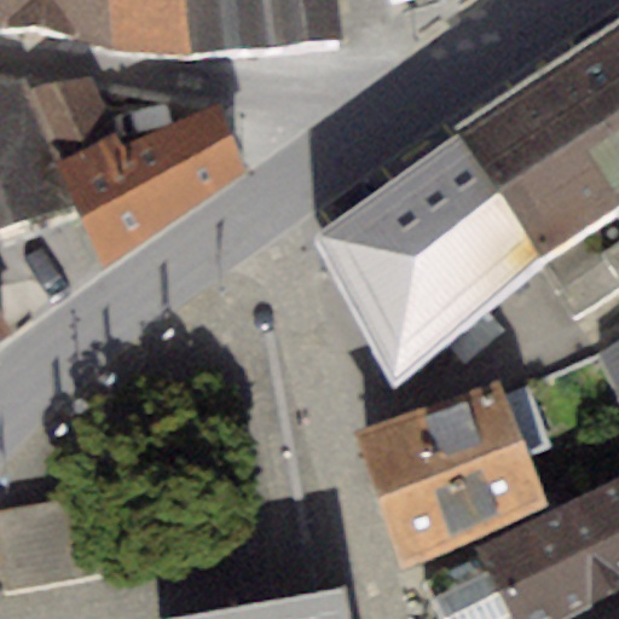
[(111,46),(108,0),(0,0),(0,22),(33,22),(111,46)]
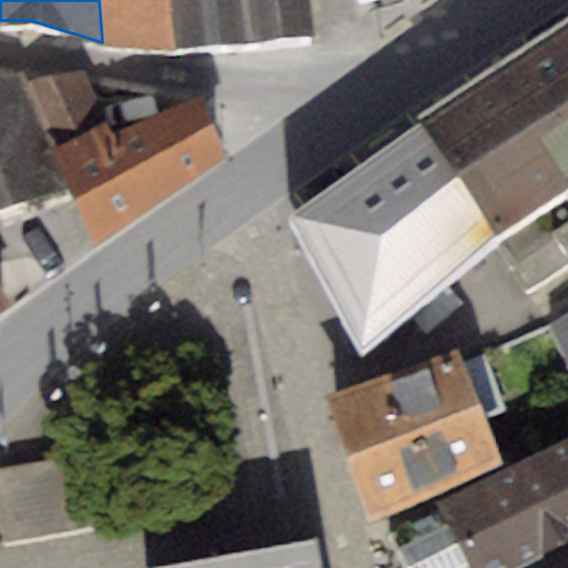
[(99,0),(102,42),(175,48),(170,0),(99,0)]
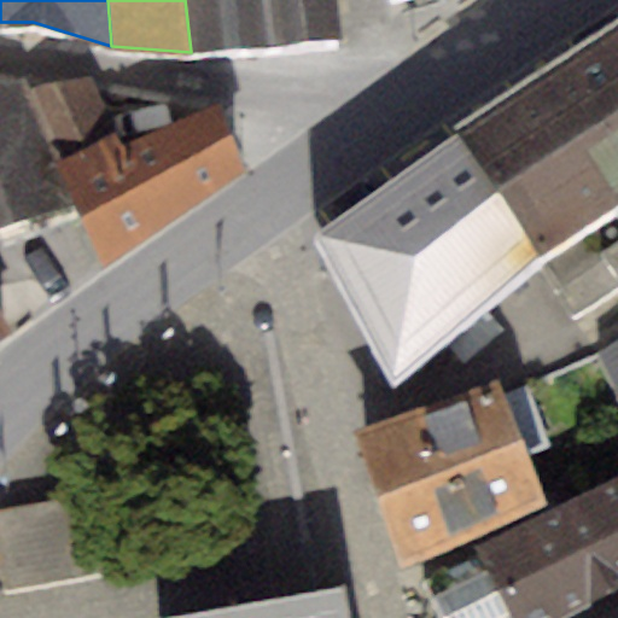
[(185,0),(191,52),(339,39),(332,0),(185,0)]
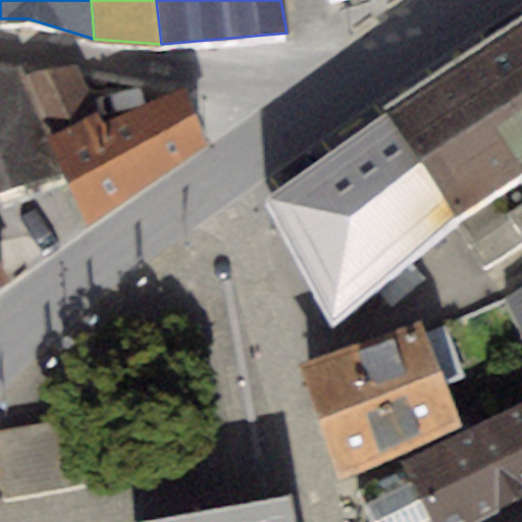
[(521,20),(387,112),(455,217),(500,188),(521,224),(521,20)]
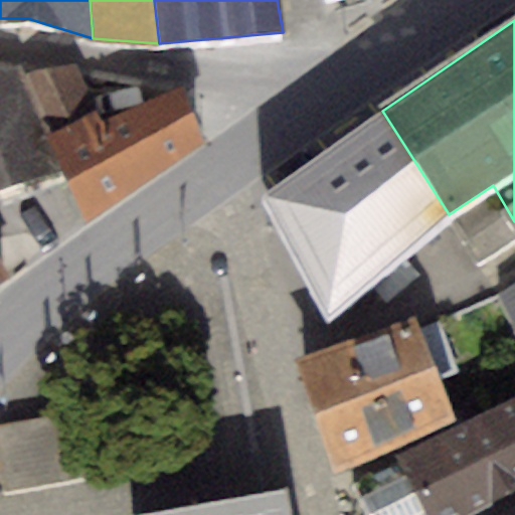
[(75,64),(24,74),(58,171),(87,222),(204,142),(180,86),(104,120),(75,64)]
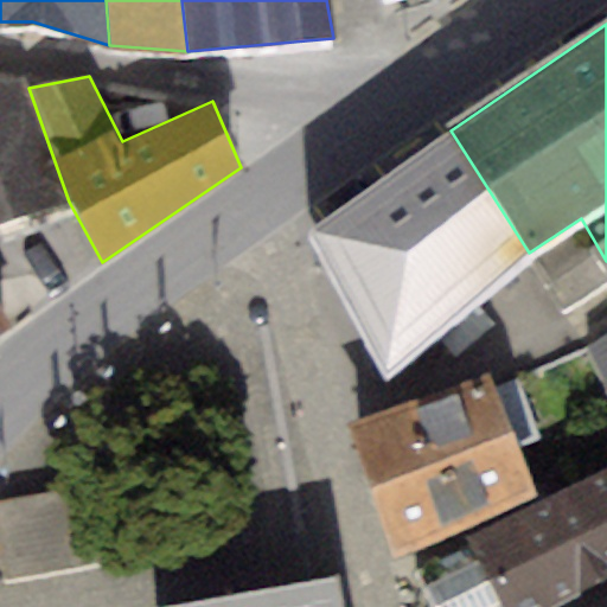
[(26,78),(0,83),(0,224),(69,202),(29,88),(26,78)]
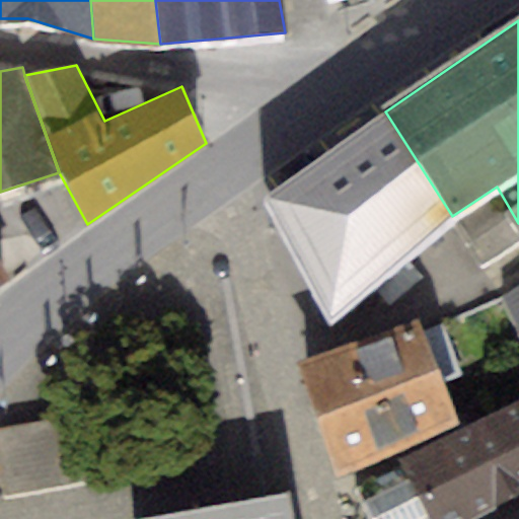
[(385,112),(260,200),(332,327),(452,216),(385,112)]
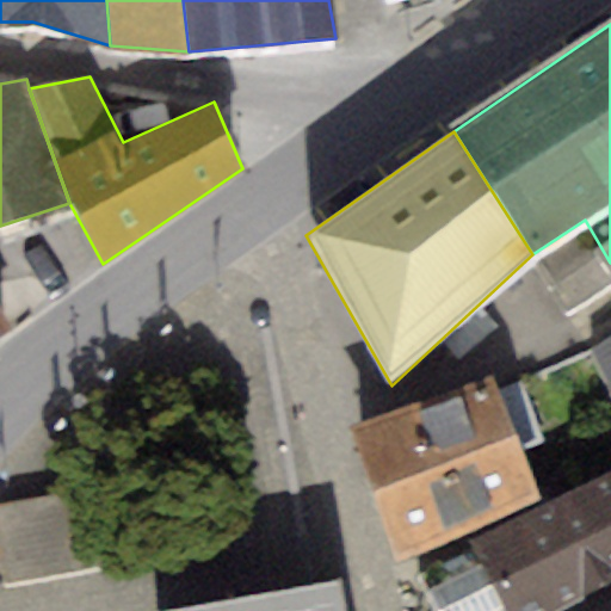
[(610,331),(587,345),(610,397),(610,331)]
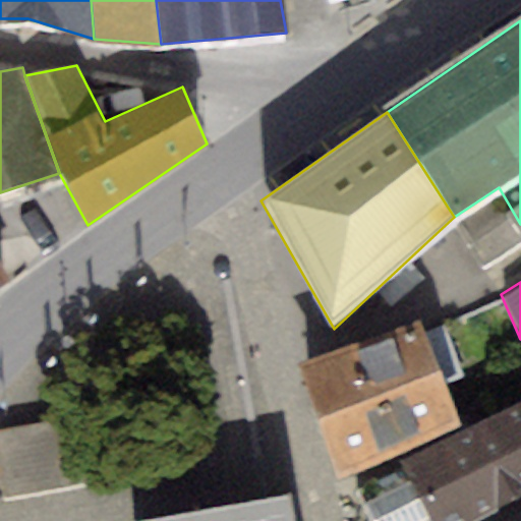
[(420,321),(299,365),(337,477),(459,424),(420,321)]
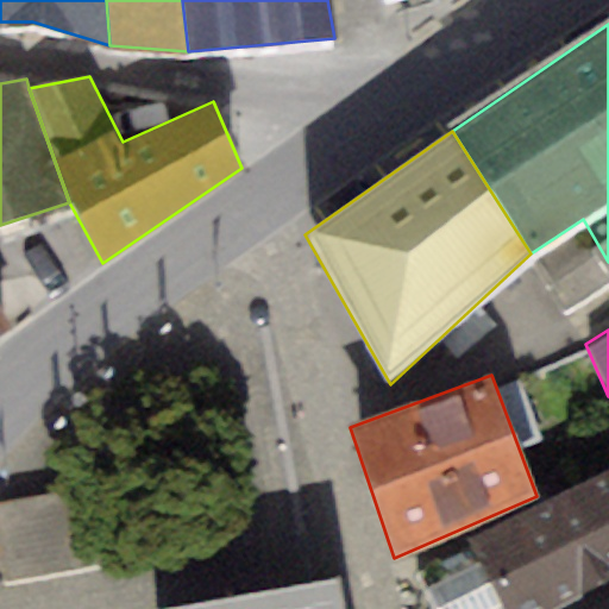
[(415,575),(431,608),(553,608),(608,581),(608,469),(466,539),(473,550),(415,575)]
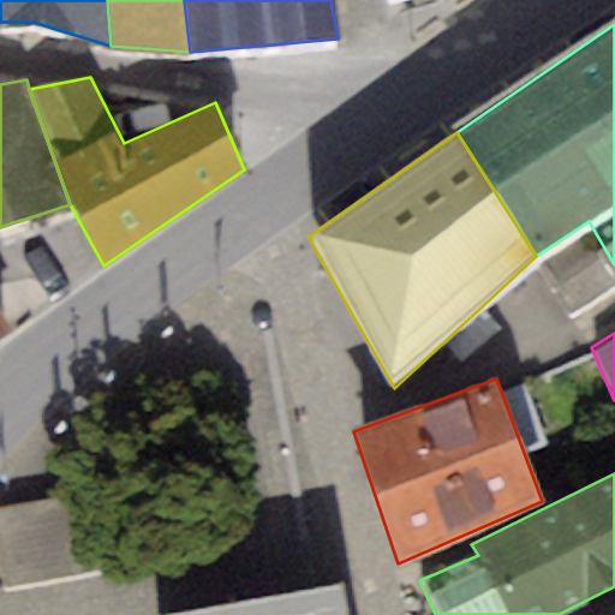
[(129,565),(115,489),(0,509),(0,544),(7,586),(129,565)]
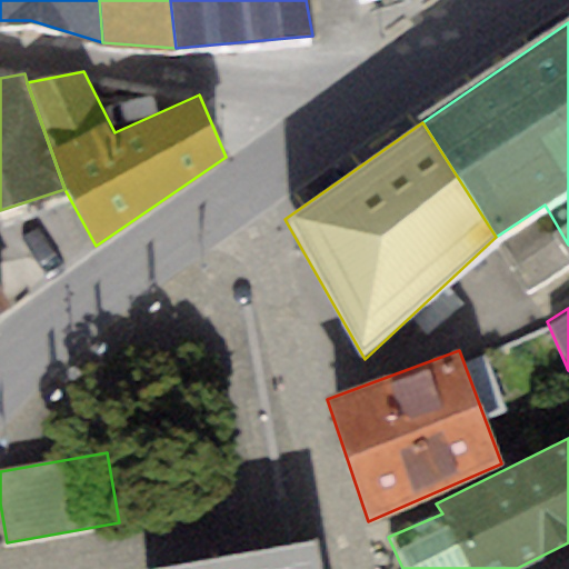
[(322,568),(318,545),(176,568),(322,568)]
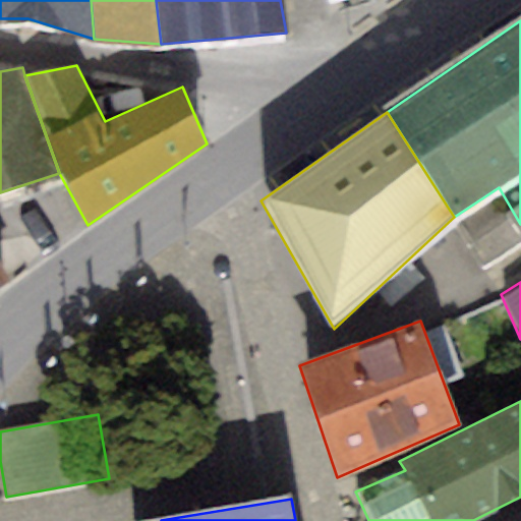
All buildings are outlined.
